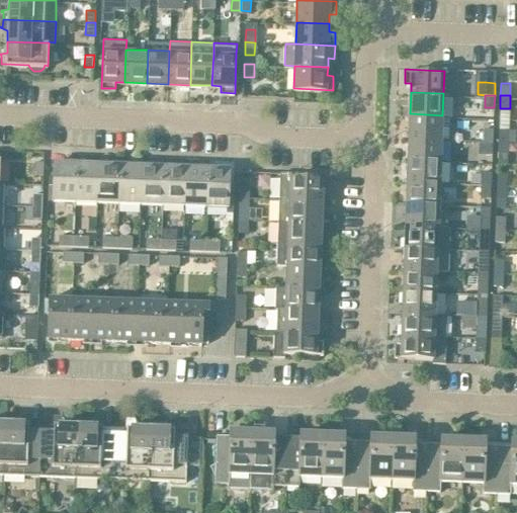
[(441,137),(442,115),(410,113),(409,136),(441,137)]
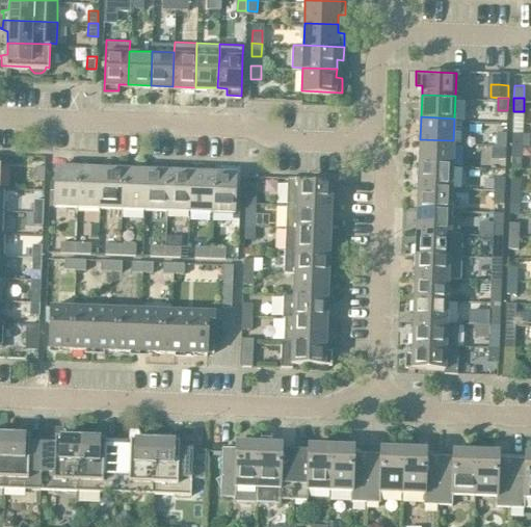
[(506,142),(507,130),(497,129),(497,142),(506,142)]
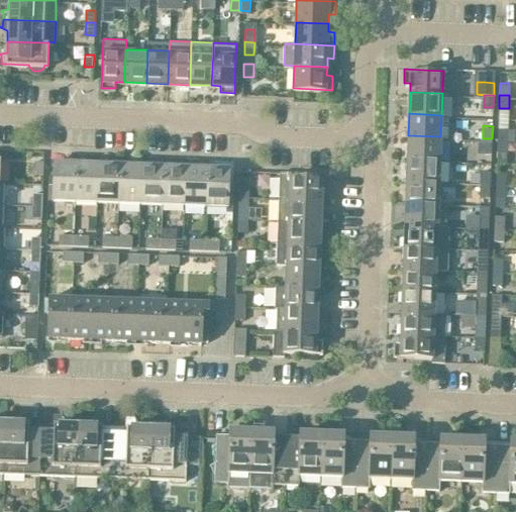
[(499,138),(507,138),(508,126),(499,126),(499,138)]
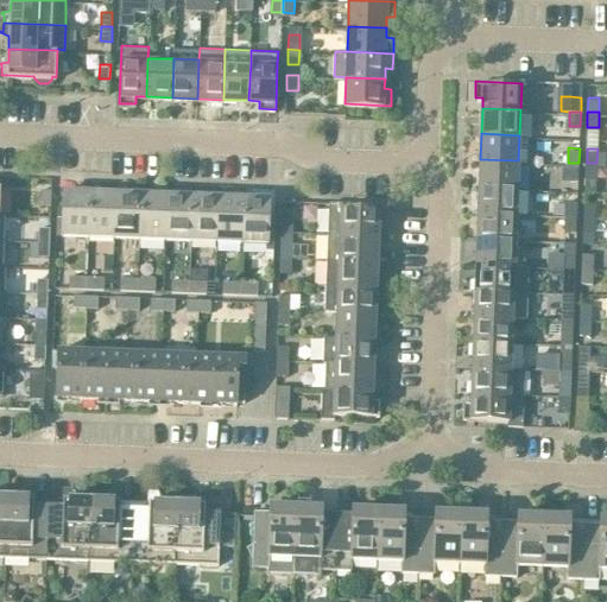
[(518,187),(518,160),(480,159),(479,185),(518,187)]
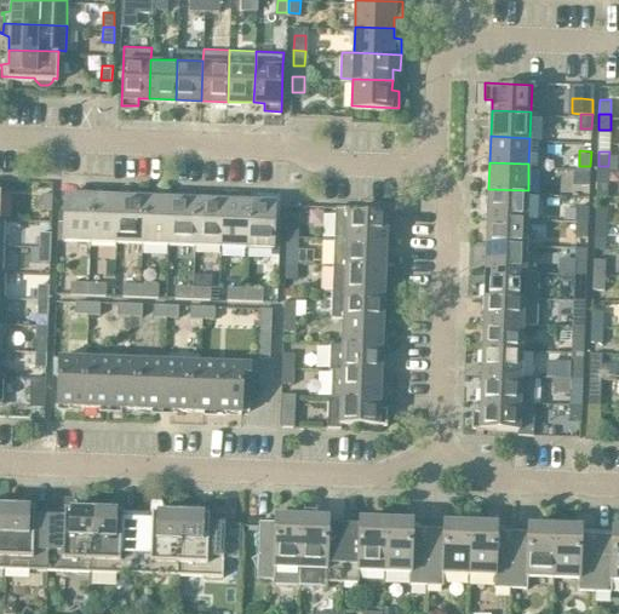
[(574,166),(573,181),(578,181),(590,182),(590,166),(580,166),(579,166),(574,166)]
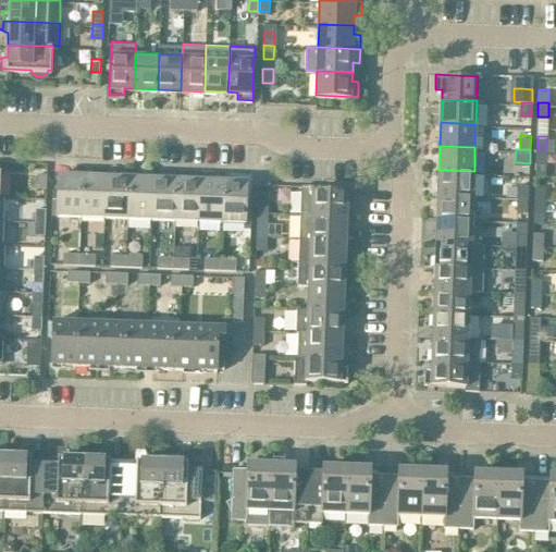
[(546,163),(546,149),(538,149),(536,163),(546,163)]
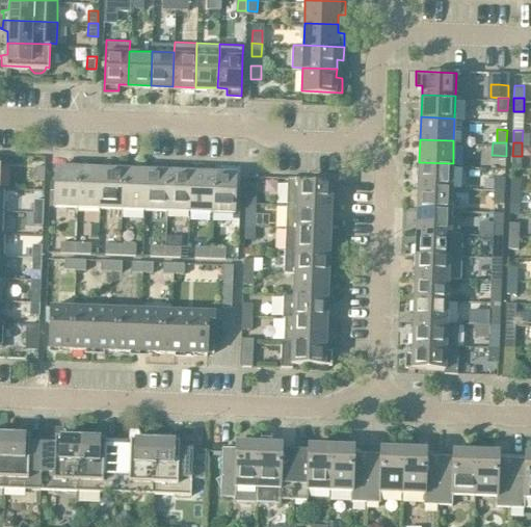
[(452,185),(453,163),(419,162),(418,184),(452,185)]
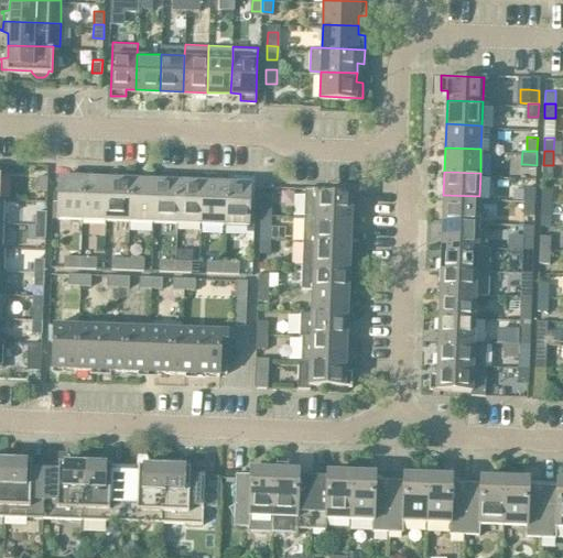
[(47,187),(47,174),(38,173),(38,187),(47,187)]
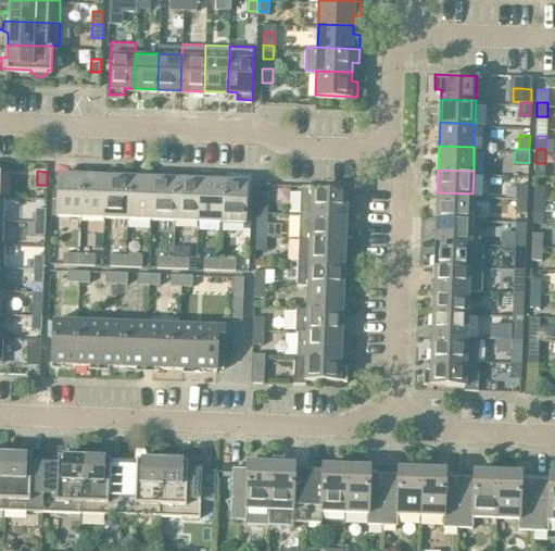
[(80,214),(83,171),(73,171),(73,172),(74,172),(73,173),(59,172),(57,213),(80,214)]
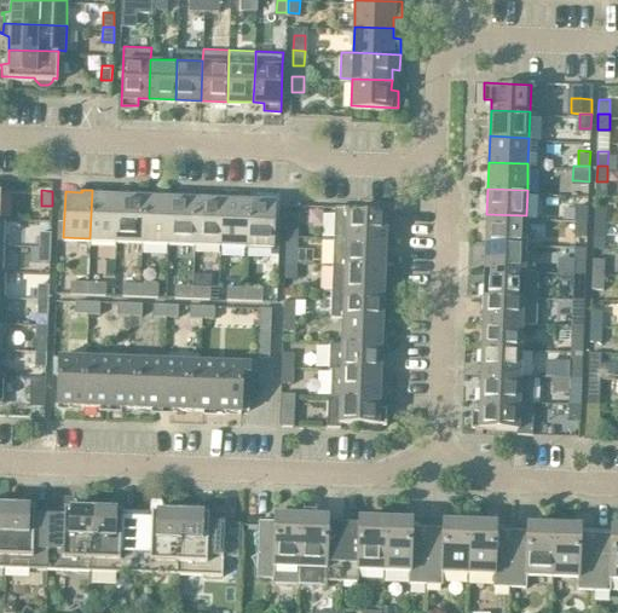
[(116,240),(117,194),(102,194),(102,191),(103,191),(103,190),(92,190),(90,238),(116,240)]
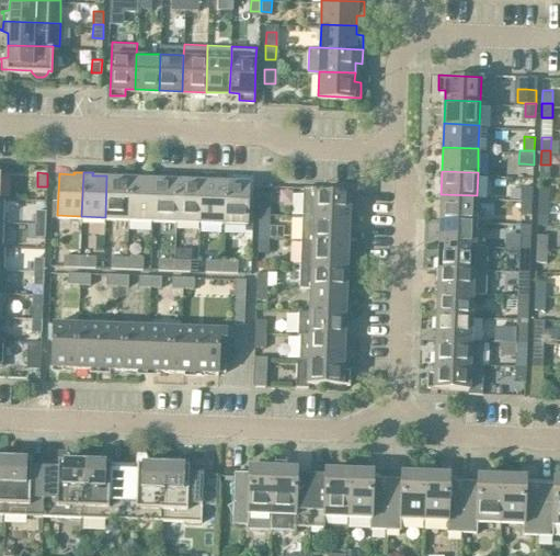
[(129,217),(130,173),(121,173),(121,174),(122,174),(122,177),(106,176),(105,217),(129,217)]
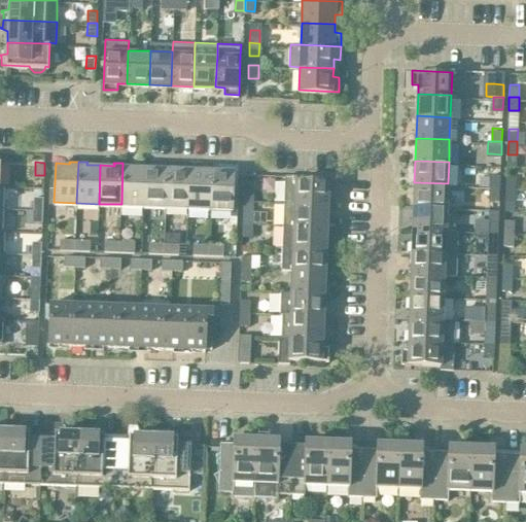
[(143,205),(144,167),(131,166),(131,165),(132,165),(132,164),(123,163),(121,204),(143,205)]
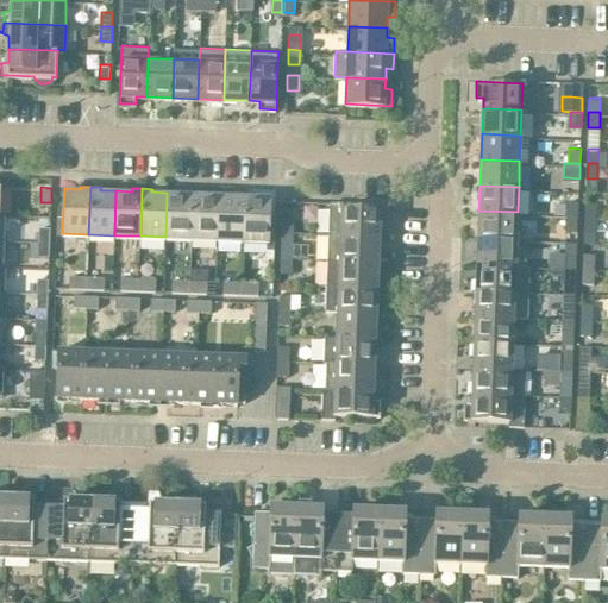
[(192,238),(193,190),(182,190),(182,192),(183,192),(183,193),(167,193),(165,237),(192,238)]
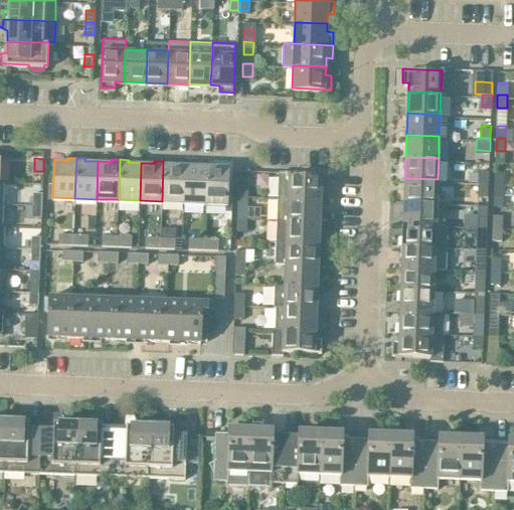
[(183,202),(185,164),(171,164),(172,163),(172,161),(163,161),(162,201),(183,202)]
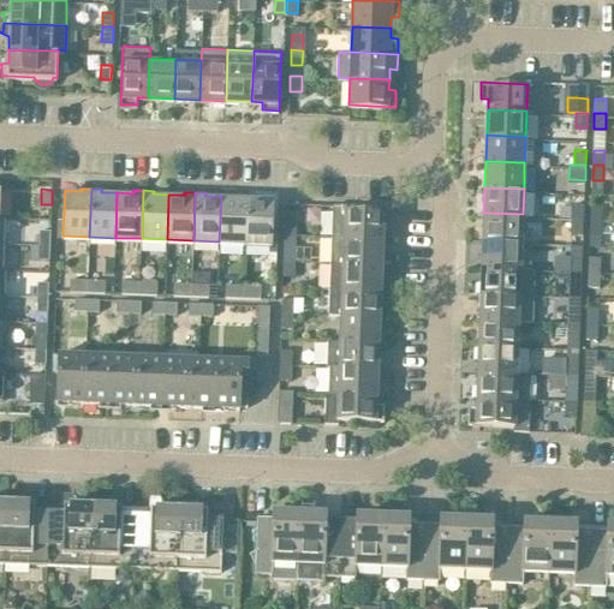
[(245,243),(246,195),(236,193),(236,196),(237,196),(237,197),(221,196),(219,242),(245,243)]
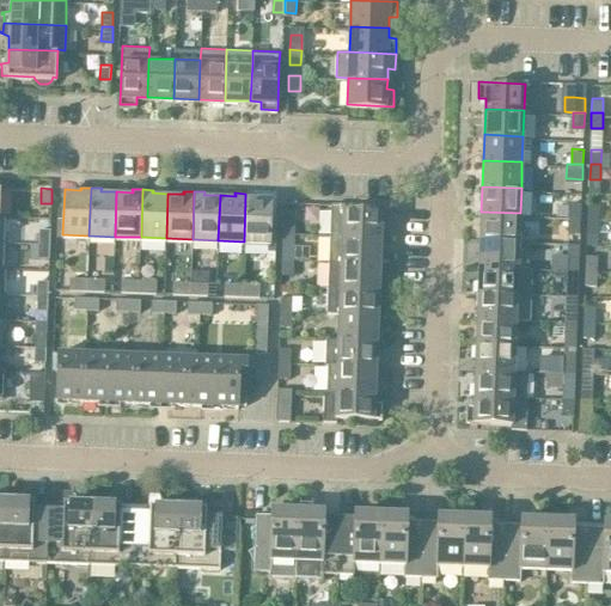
[(245,194),(244,242),(270,242),(273,197),(256,196),(256,195),(257,195),(257,194),(245,194)]
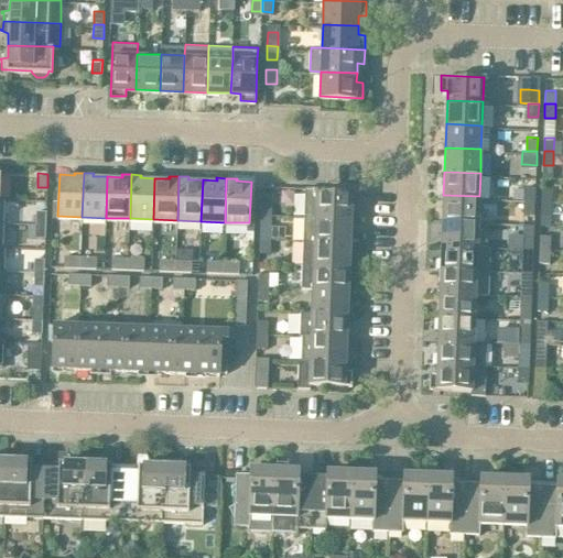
[(304,215),(352,216),(352,207),(358,207),(359,192),(318,190),(317,185),(305,185),(304,215)]
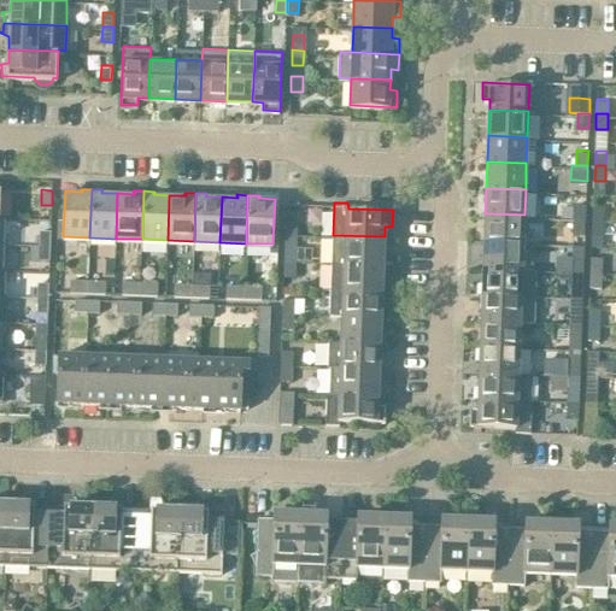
[(586,217),(586,203),(574,203),(574,217),(586,217)]
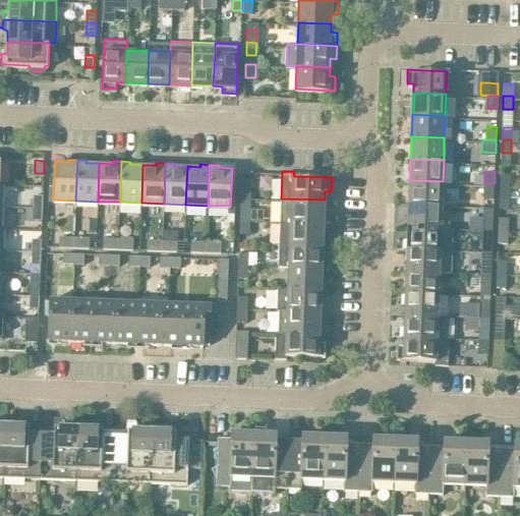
[(501,184),(510,184),(510,171),(501,171),(501,184)]
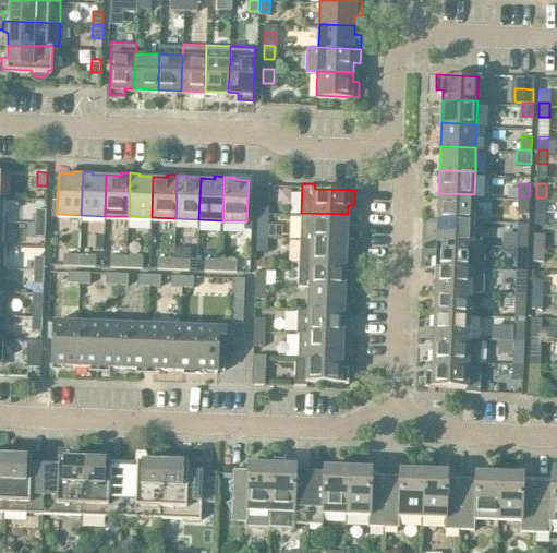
[(473,218),(474,194),(438,193),(438,217),(473,218)]
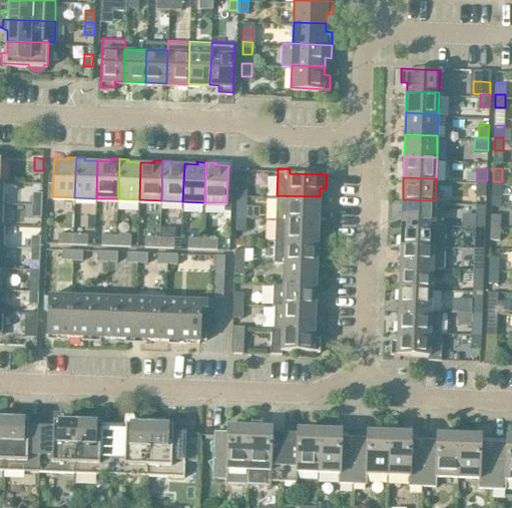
[(486,193),(487,180),(477,180),(477,193),(486,193)]
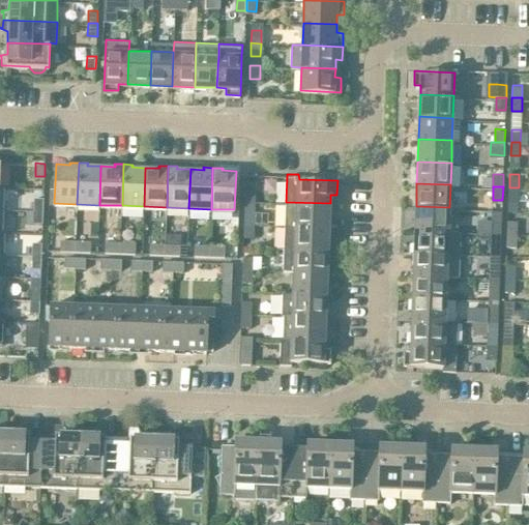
[(255,201),(255,187),(245,187),(244,200),(255,201)]
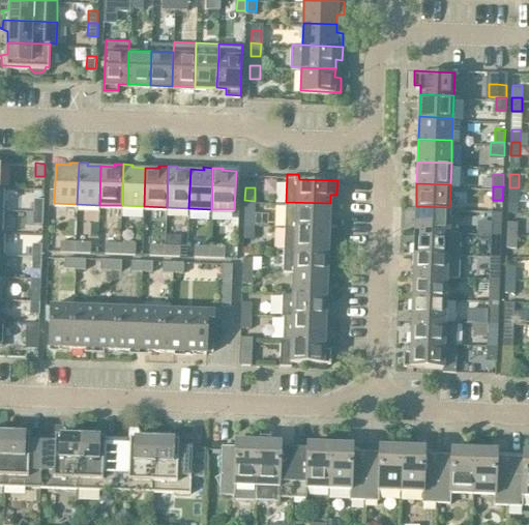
[(519,187),(509,187),(508,200),(518,200),(519,187)]
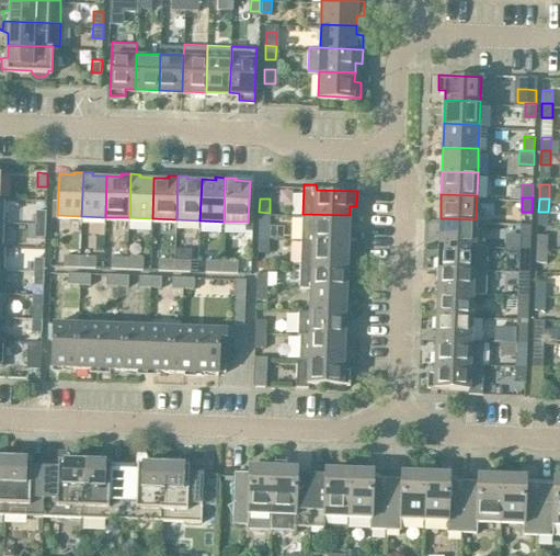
[(36,220),(46,222),(46,207),(36,207),(36,220)]
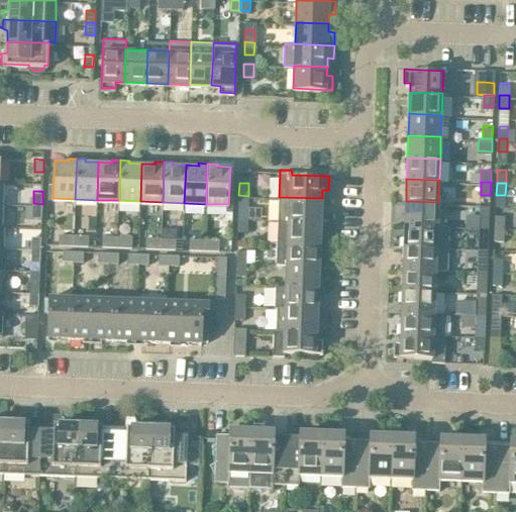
[(321,220),(322,198),(279,197),(278,218),(321,220)]
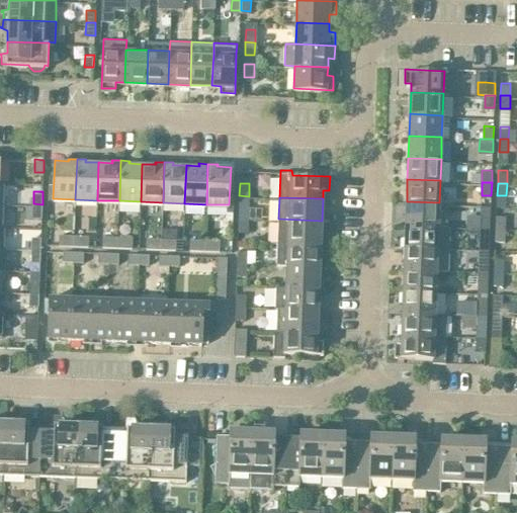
[(438,225),(439,202),(407,201),(406,224),(438,225)]
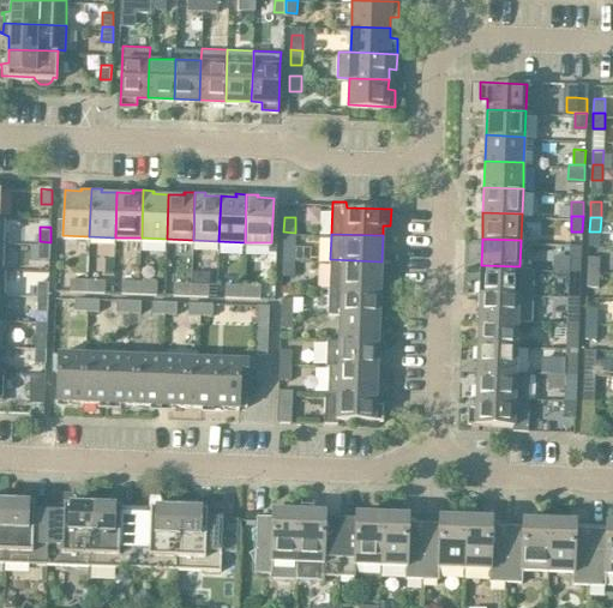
[(49,257),(50,242),(40,241),(38,257),(49,257)]
